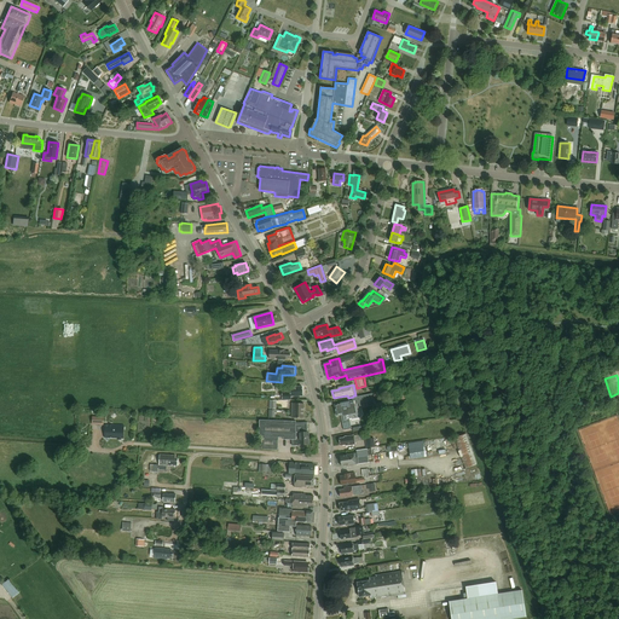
[(291,392),(282,393),(282,400),(291,399),(291,397),(302,395),(302,392),(302,387),(290,387),(291,392)]
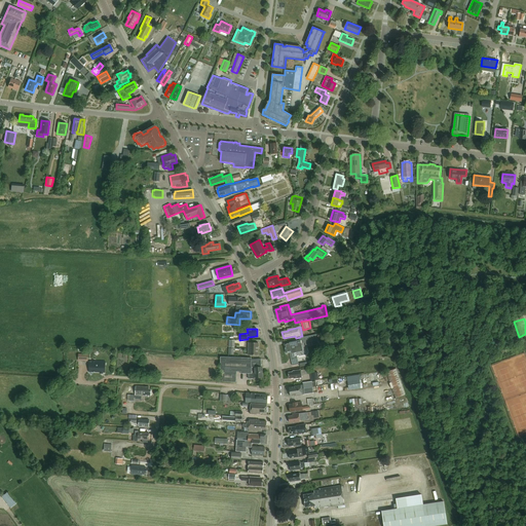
[(297,341),(285,344),(287,353),(290,352),(292,366),(299,364),(297,355),(295,355),(294,353),(303,351),(301,344),(305,343),(305,345),(317,343),(316,335),(296,339),(297,341)]
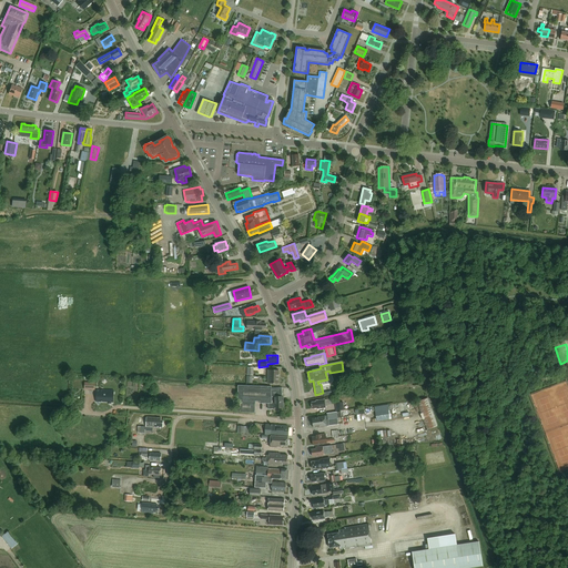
[(239,386),(237,401),(240,401),(240,413),(255,413),(255,402),(260,402),(260,404),(269,404),(269,409),(275,409),(275,407),(284,407),(284,397),(282,397),(282,388),(272,388),(272,386),(239,386)]
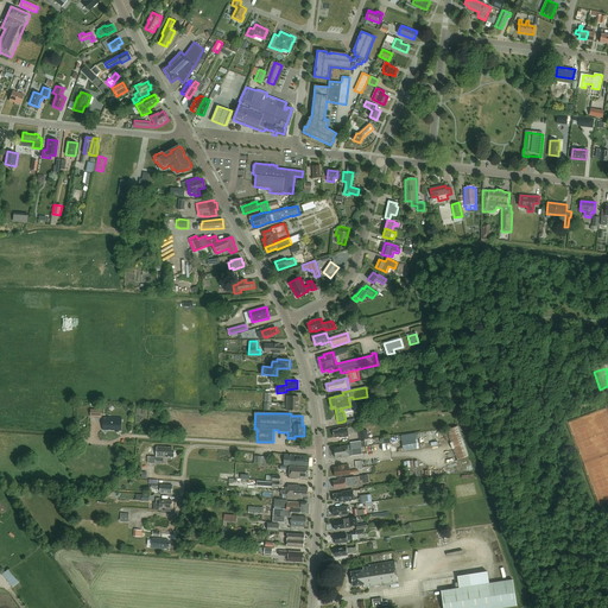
[(120,431),(121,418),(103,417),(102,430),(120,431)]
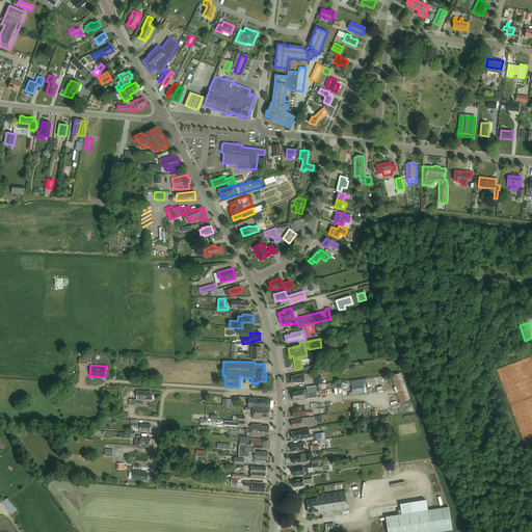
[(312,379),(311,373),(296,375),(296,376),(292,377),(293,382),(297,382),(297,383),(306,382),(304,380),(312,379)]
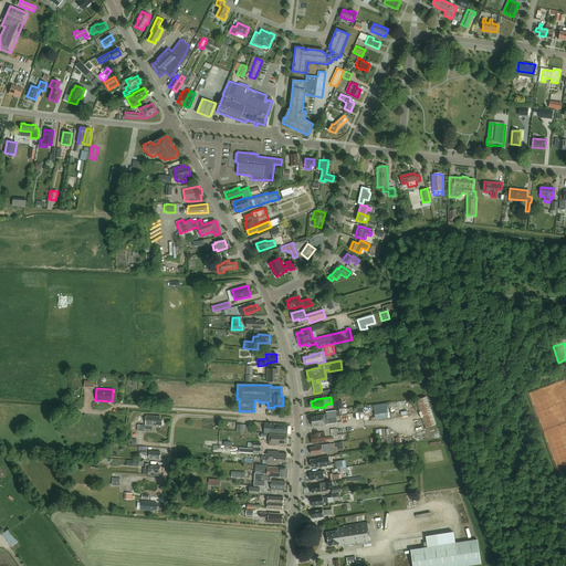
[(426,397),(415,401),(426,429),(437,425),(426,397)]
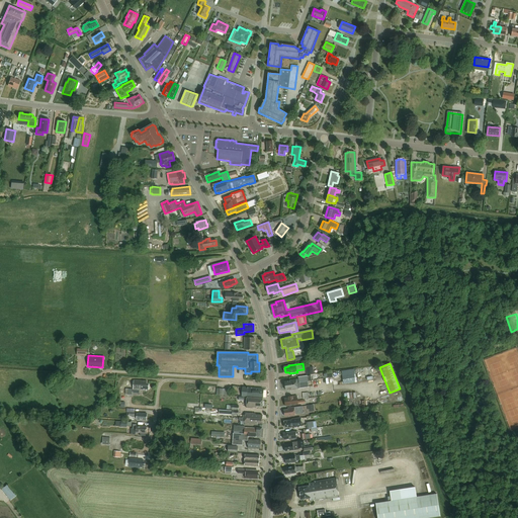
[(314,374),(313,366),(306,368),(307,375),(314,374)]
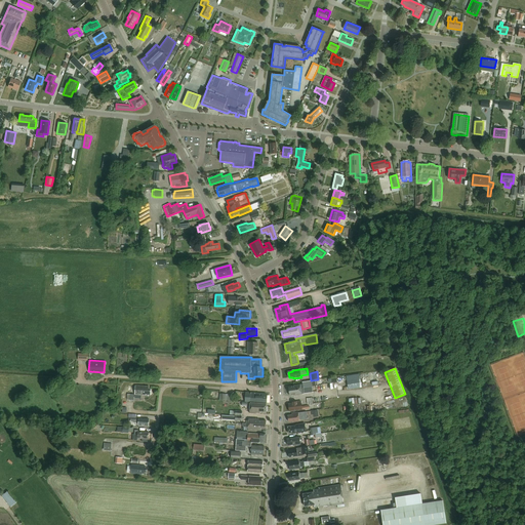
[(359,379),(347,381),(349,389),(361,388),(361,384),(360,384),(359,379)]
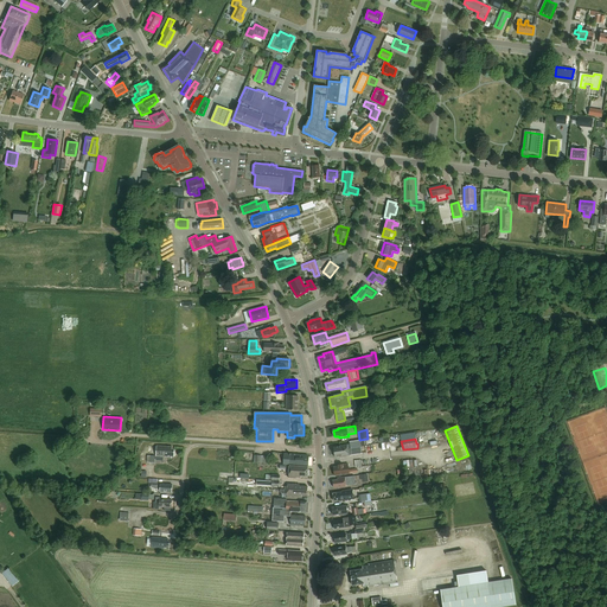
[(360,447),(365,446),(364,440),(350,442),(350,445),(340,446),(340,447),(334,447),(336,458),(349,455),(362,454),(360,447)]
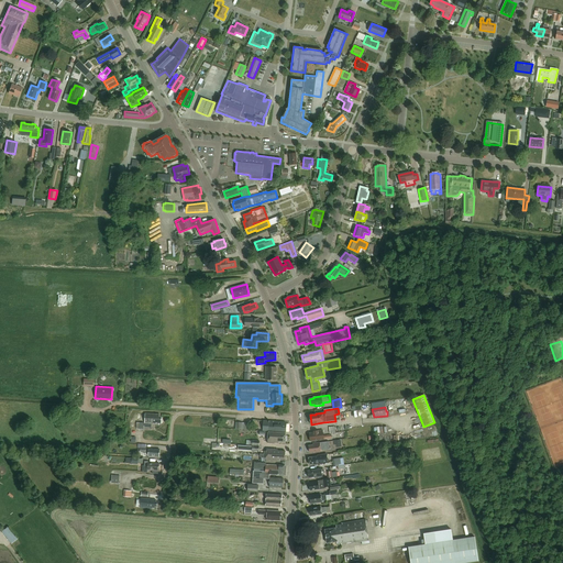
[(144,414),(143,423),(155,424),(155,423),(159,423),(161,418),(158,417),(158,415),(144,414)]
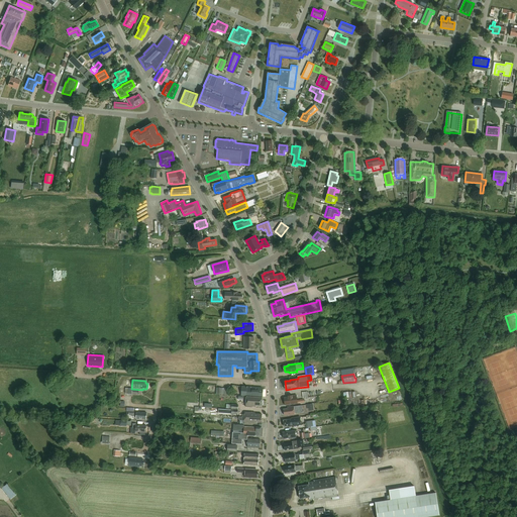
[(241,396),(263,397),(263,389),(262,389),(262,388),(242,387),(241,396)]
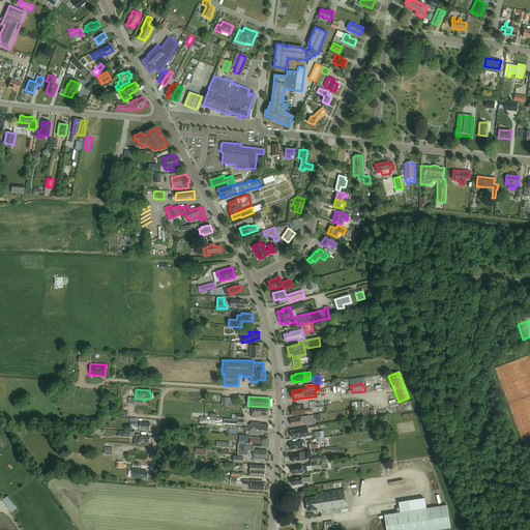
[(312,409),(304,410),(304,405),(295,407),(291,408),(292,415),(312,413),(312,409)]
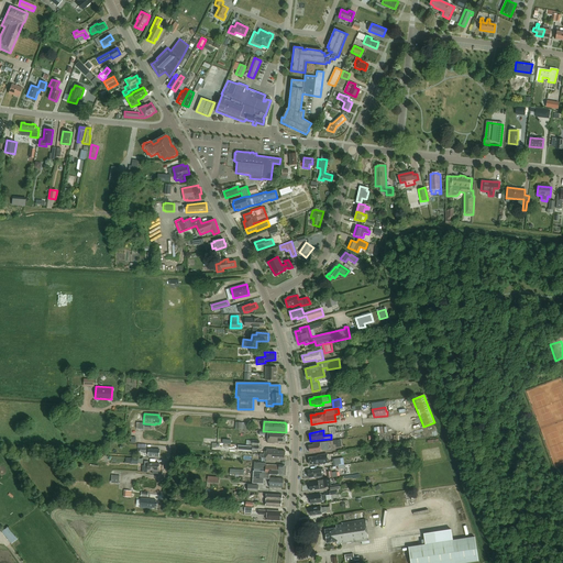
[(275,444),(275,443),(279,443),(279,442),(285,442),(286,433),(268,432),(267,443),(275,444)]
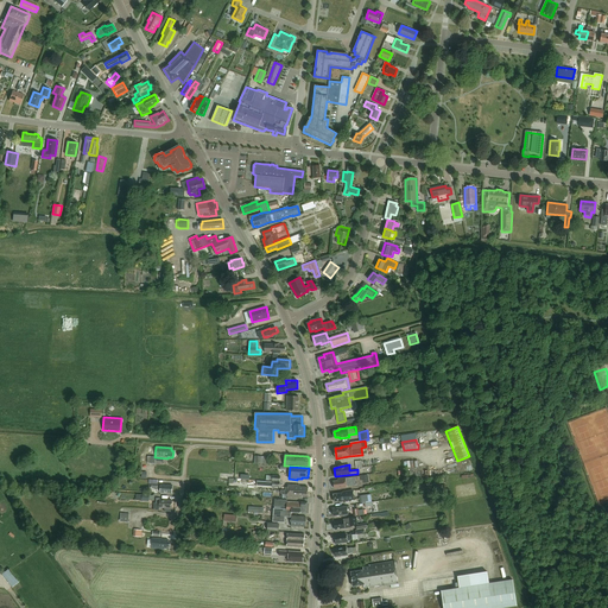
[(339,481),(334,482),(335,488),(340,488),(340,489),(348,488),(347,486),(356,486),(355,477),(339,479),(339,481)]
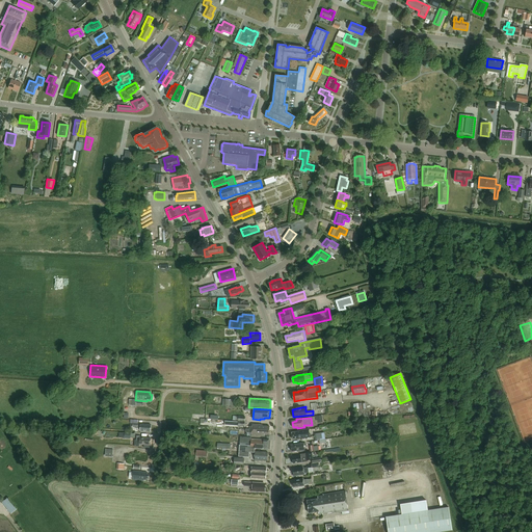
[(300,430),(300,431),(292,432),(292,439),(297,439),(297,440),(310,437),(309,429),(300,430)]
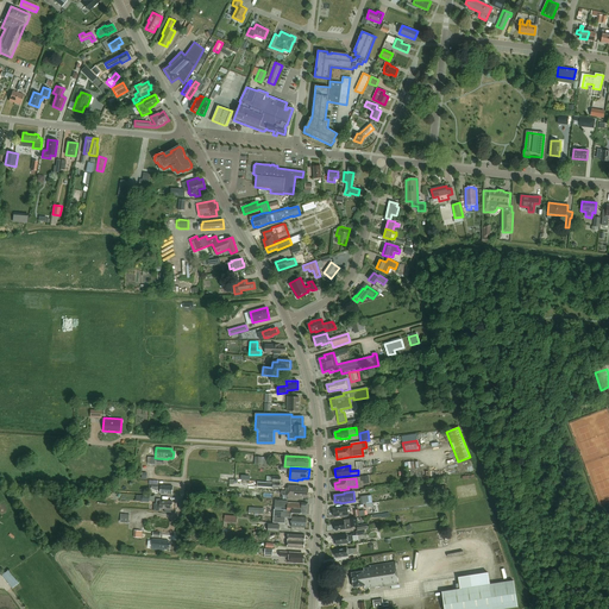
[(173,502),(161,501),(161,500),(156,498),(156,504),(154,503),(154,510),(159,512),(159,509),(164,509),(164,513),(171,513),(173,502)]
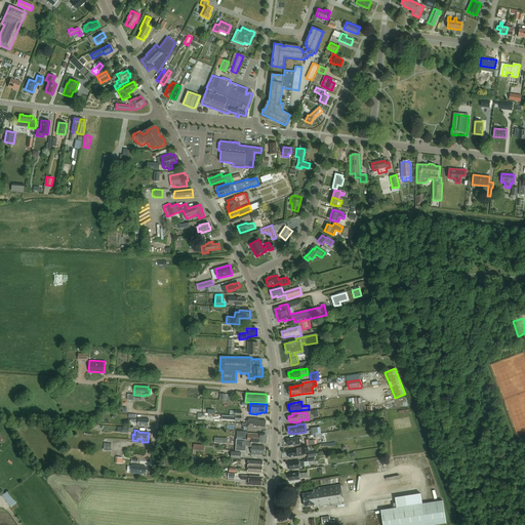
[(265,444),(266,435),(248,434),(248,432),(237,432),(237,439),(236,439),(235,451),(246,451),(246,447),(251,447),(251,443),(265,444)]
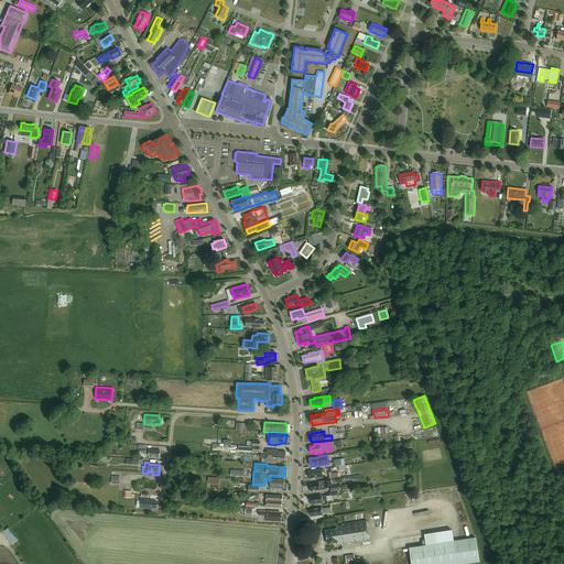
[(323,475),(325,475),(325,469),(308,472),(310,479),(314,478),(315,479),(323,478),(323,475)]
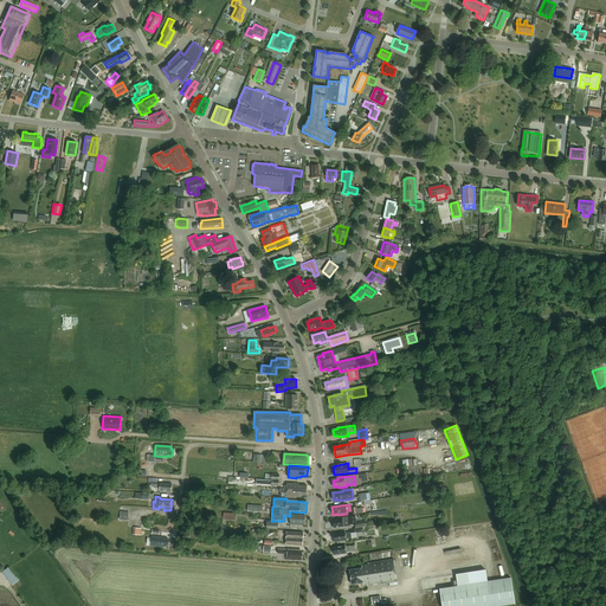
[(305,515),(291,515),(290,524),(298,526),(298,524),(304,524),(305,515)]
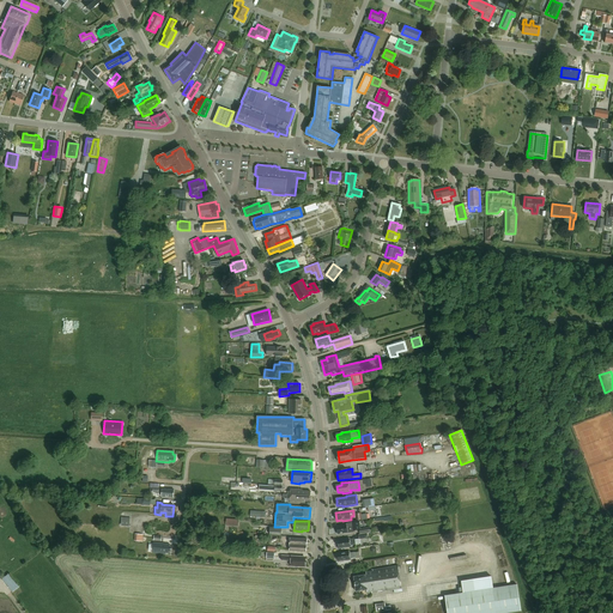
[(346,525),(337,527),(338,534),(343,533),(343,534),(353,532),(353,530),(359,529),(360,534),(371,532),(370,527),(360,529),(359,522),(346,523),(346,525)]
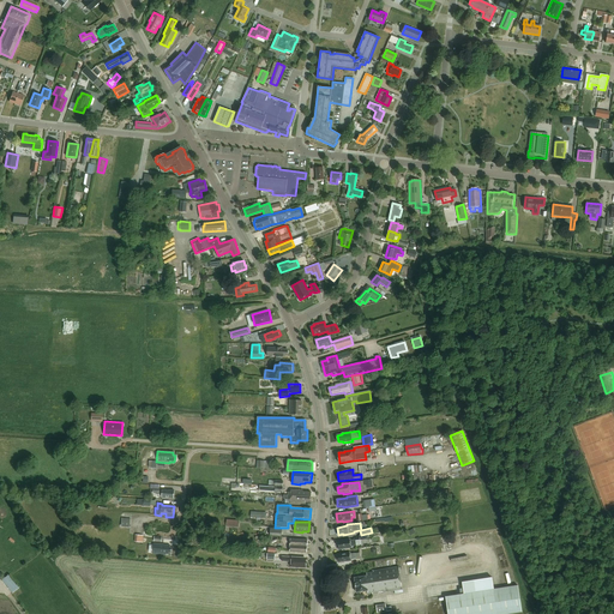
[(307,553),(308,540),(290,539),(289,552),(307,553)]
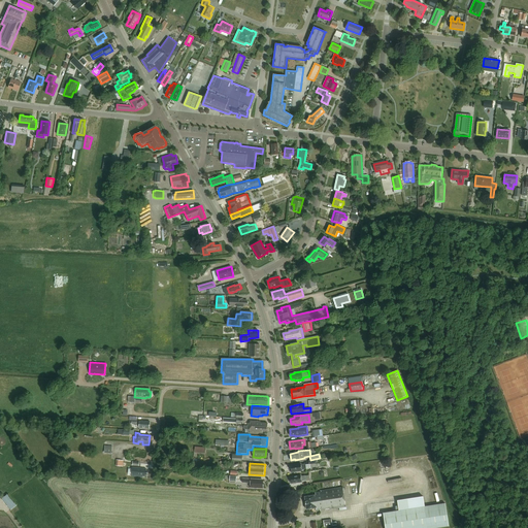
[(305,465),(305,464),(301,465),(301,464),(290,465),(291,472),(302,471),(302,469),(308,469),(307,464),(305,465)]
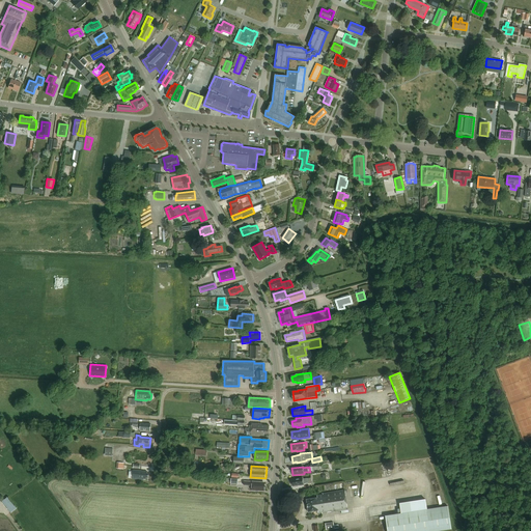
[(131,470),(130,478),(143,480),(144,478),(145,478),(146,473),(144,473),(144,472),(131,470)]
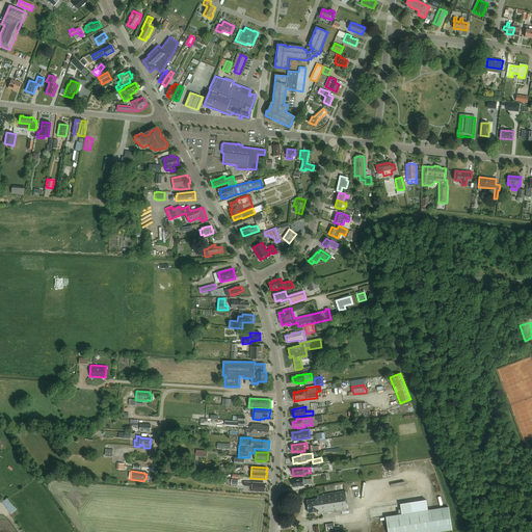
[(253,483),(244,482),(244,486),(253,487),(253,491),(260,491),(265,491),(265,484),(260,484),(260,483),(253,483)]
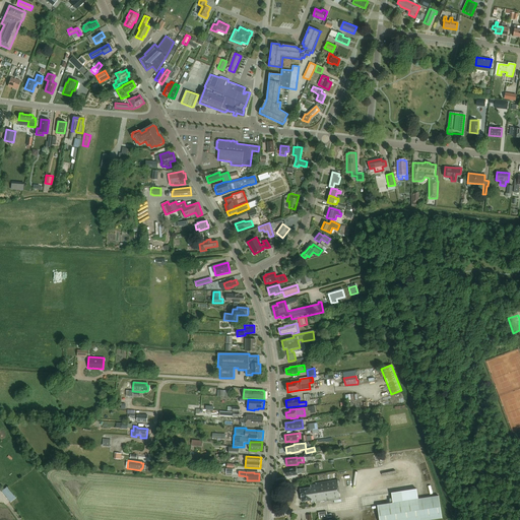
[(316,503),(334,501),(334,503),(341,502),(341,500),(340,500),(337,480),(317,483),(317,484),(311,485),(311,488),(300,490),(302,502),(306,501),(307,504),(316,503)]
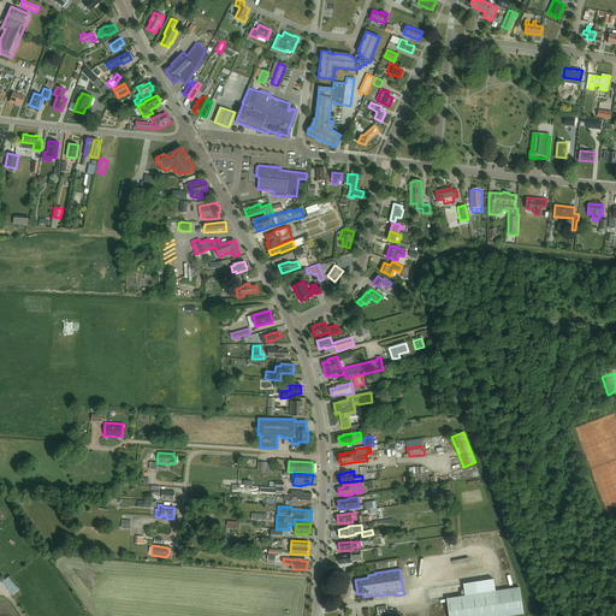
[(493,580),(475,582),(463,585),(466,596),(446,599),(449,615),(510,615),(523,614),(520,587),(496,591),(493,580)]
